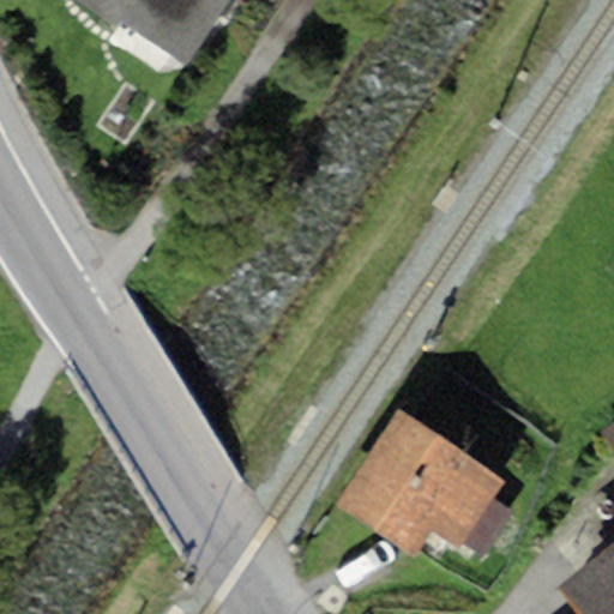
[(84,0),(185,66),(228,0),(84,0)]
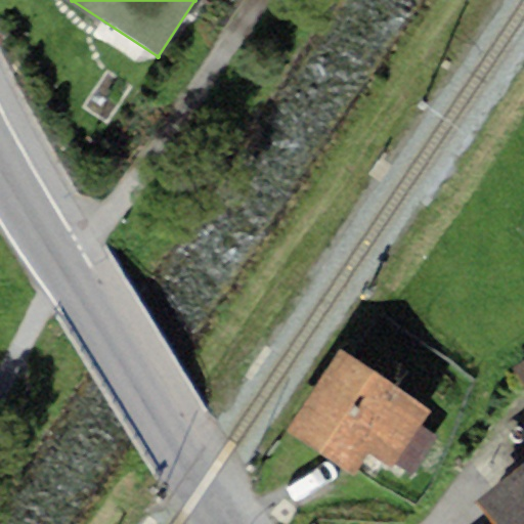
[(341,350),(287,431),(353,475),(367,453),(390,468),(395,461),(420,425),(430,408),(341,350)]
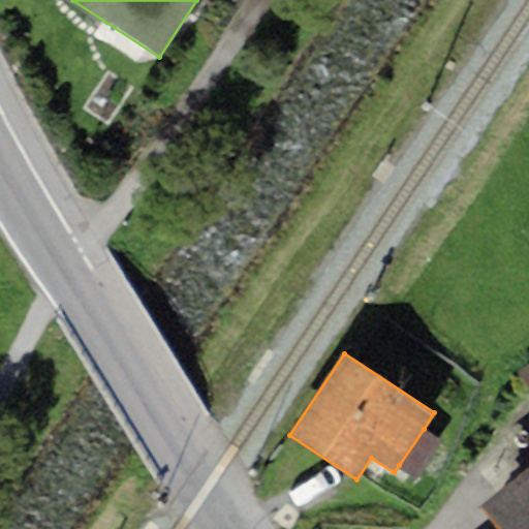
[(528,370),(518,380),(528,393),(528,370)]
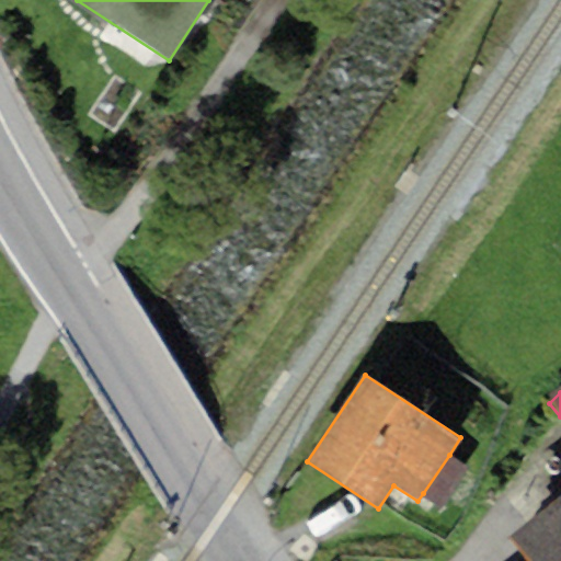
[(449,455),(423,493),(447,510),(473,470),(449,455)]
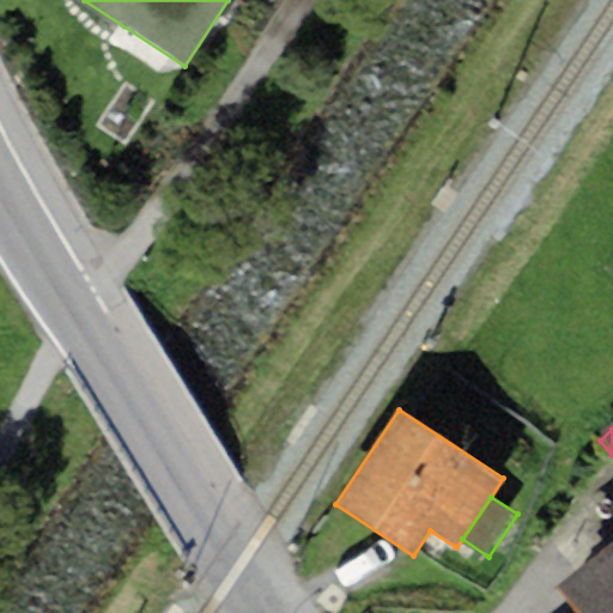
[(612,612),(612,545),(557,592),(576,612),(612,612)]
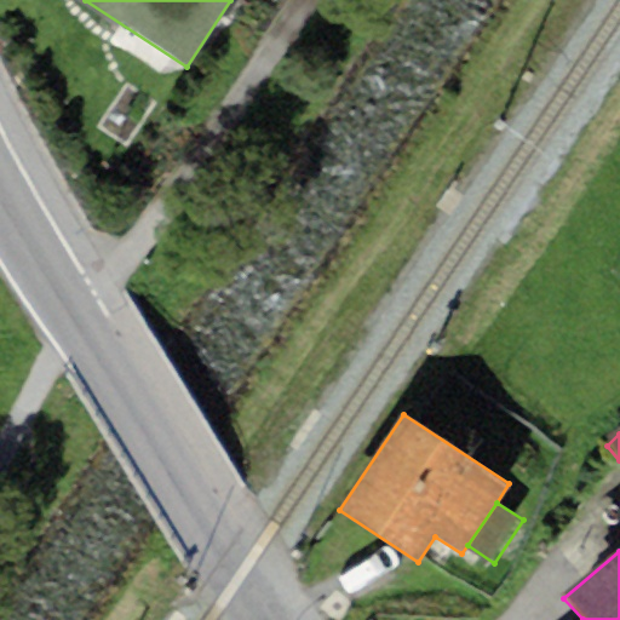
All buildings are outlined.
